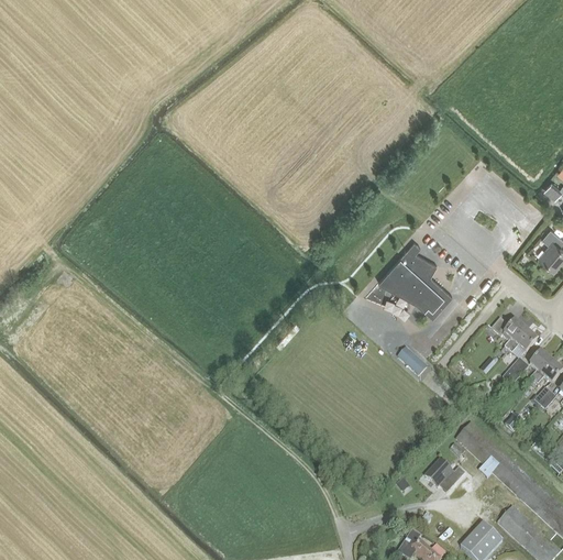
[(562,190),(551,180),(545,187),(556,196),(562,190)]
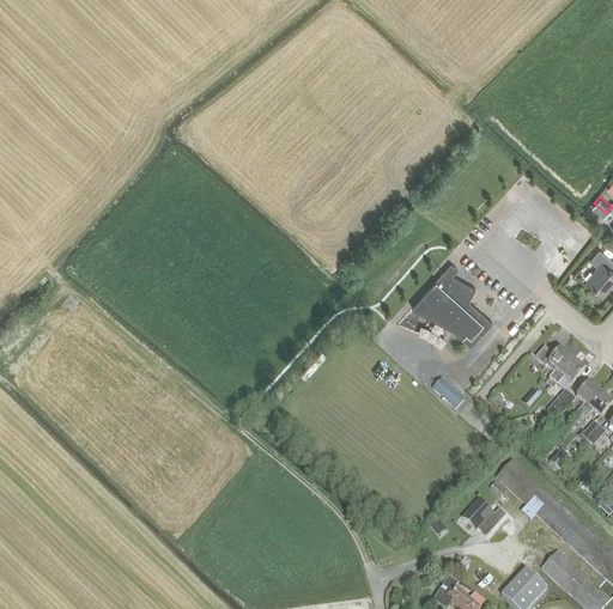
[(604,293),(612,280),(612,269),(610,267),(612,261),(612,259),(599,248),(589,259),(598,265),(587,278),(604,293)]
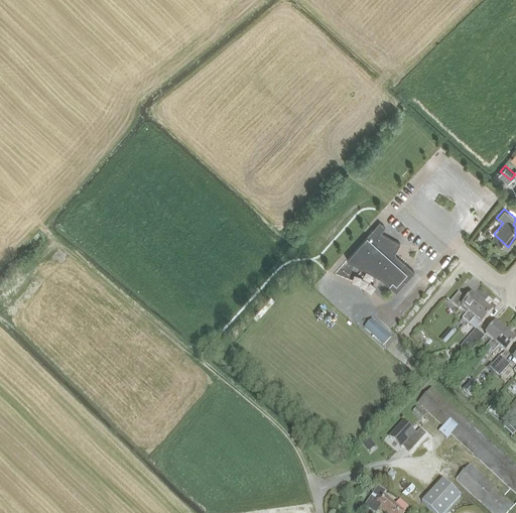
[(379,221),(347,257),(347,258),(355,261),(381,276),(389,283),(396,290),(414,270),(394,253),(400,242),(380,231),(385,226),(379,221)]
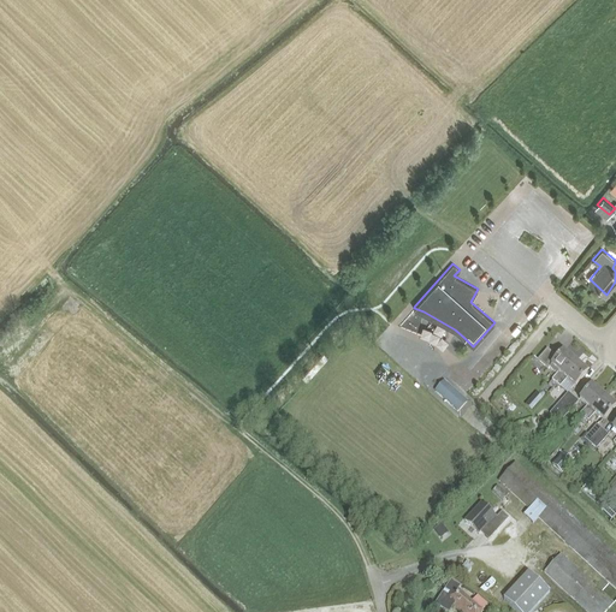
[(556,380),(575,358),(563,348),(557,355),(546,345),(537,357),(548,366),(550,364),(557,370),(552,378),(556,380)]
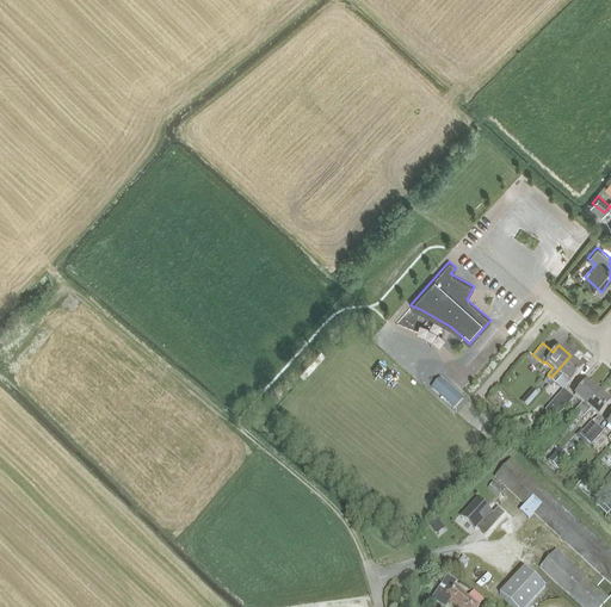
[(301,369),(306,373),(326,348),(321,345),(301,369)]
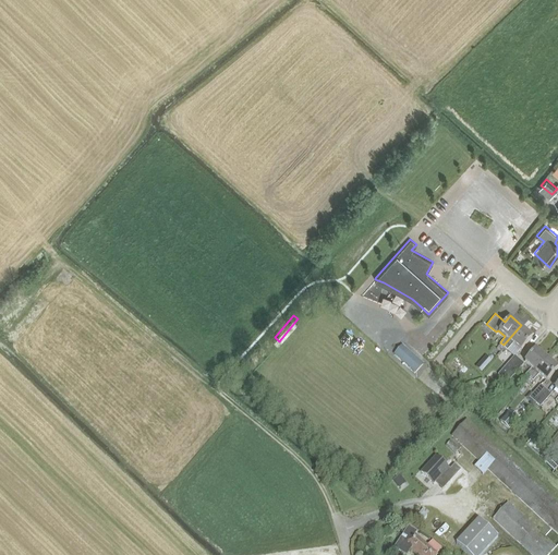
[(521,347),(532,334),(521,325),(504,345),(507,348),(508,347),(513,340),(520,347),(521,347)]
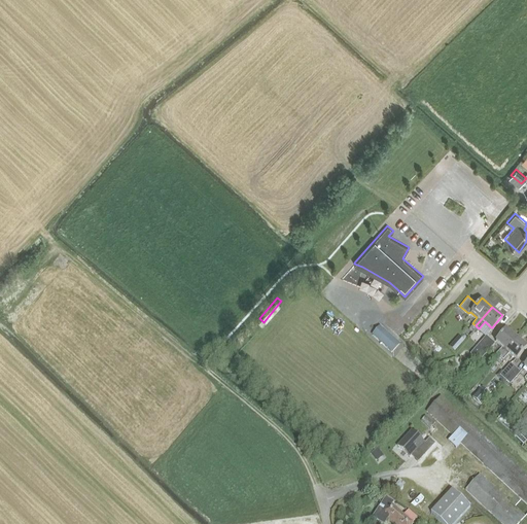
[(480,327),(479,328),(485,334),(486,334),(491,327),(485,321),(480,327)]
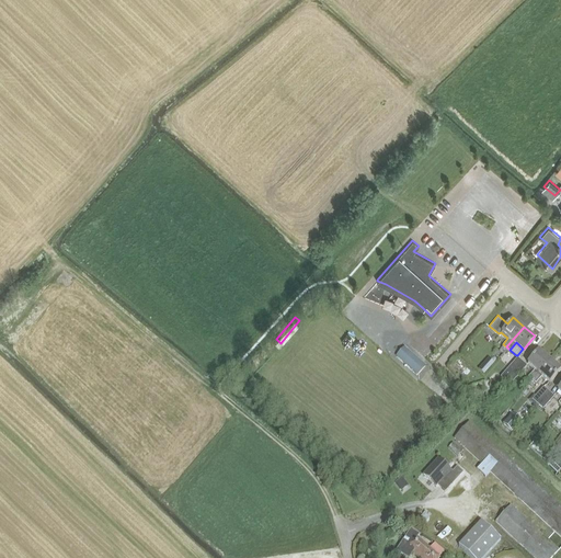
[(418,373),(425,363),(404,344),(396,353),(418,373)]
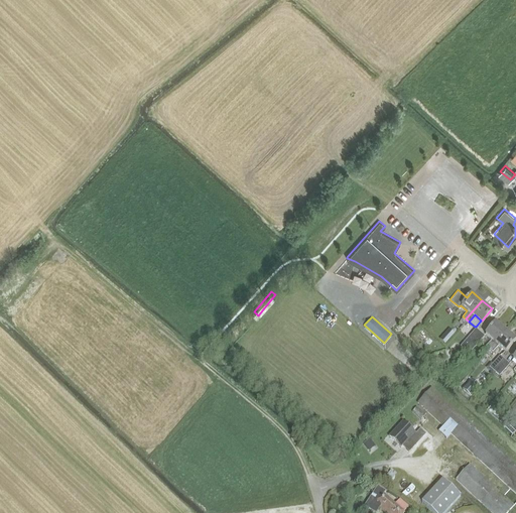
[(423,324),(429,328),(432,324),(427,319),(423,324)]
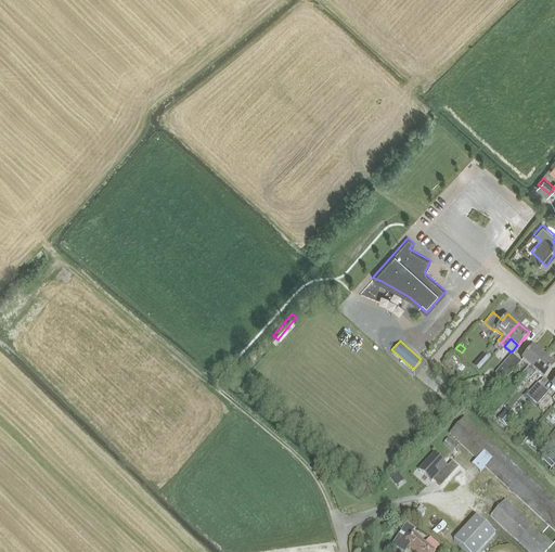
[(526,374),(544,354),(533,344),(521,357),(529,363),(523,371),(526,374)]
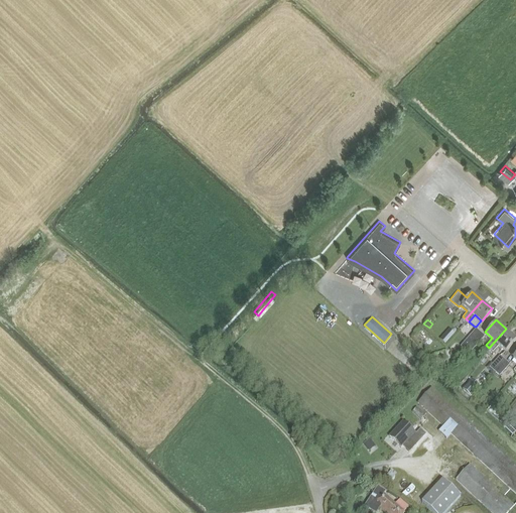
[(465,348),(480,330),(476,327),(461,344),(465,348)]
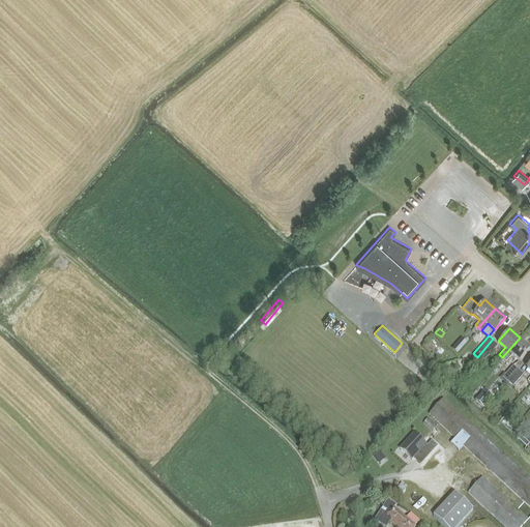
[(519,359),(529,347),(520,338),(502,357),(506,360),(511,353),(519,359)]
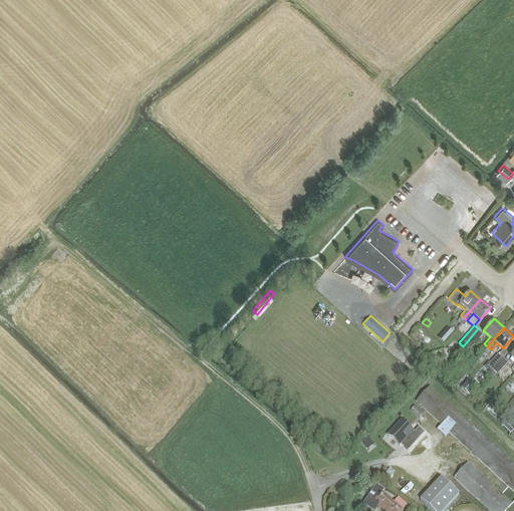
[(467,350),(482,332),(478,328),(463,346),(467,350)]
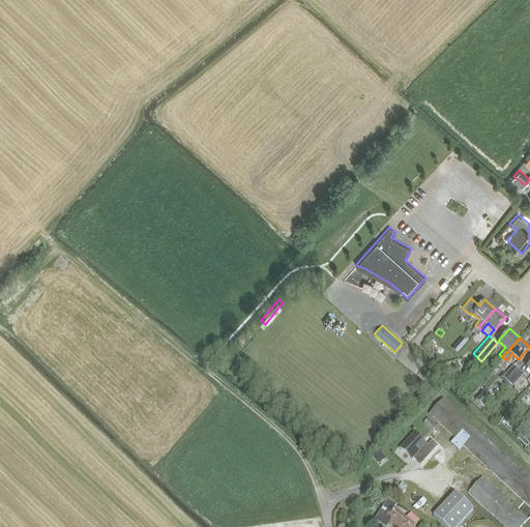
[(462,346),(457,341),(451,346),(457,351),(462,346)]
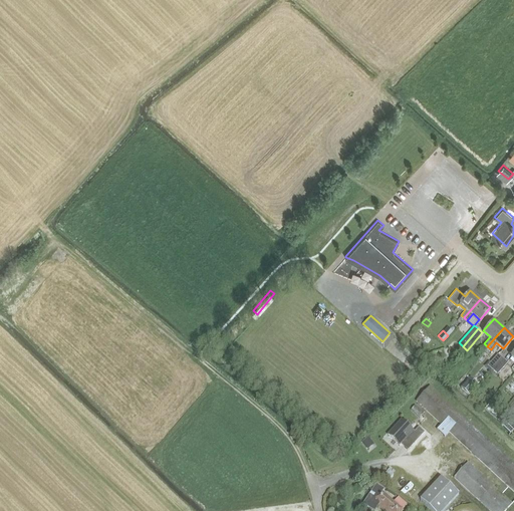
[(458,352),(463,346),(459,342),(453,348),(458,352)]
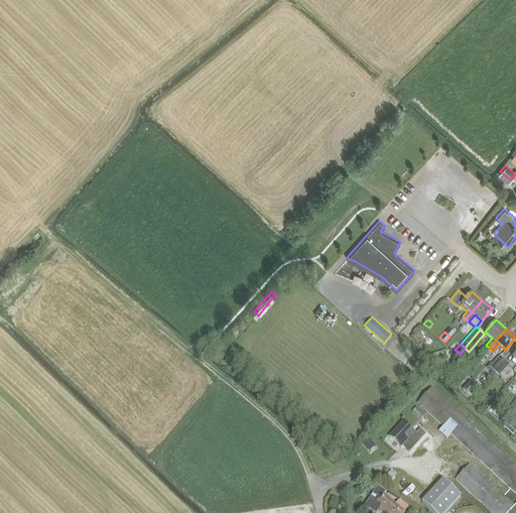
[(494,369),(505,358),(500,354),(489,365),(494,369)]
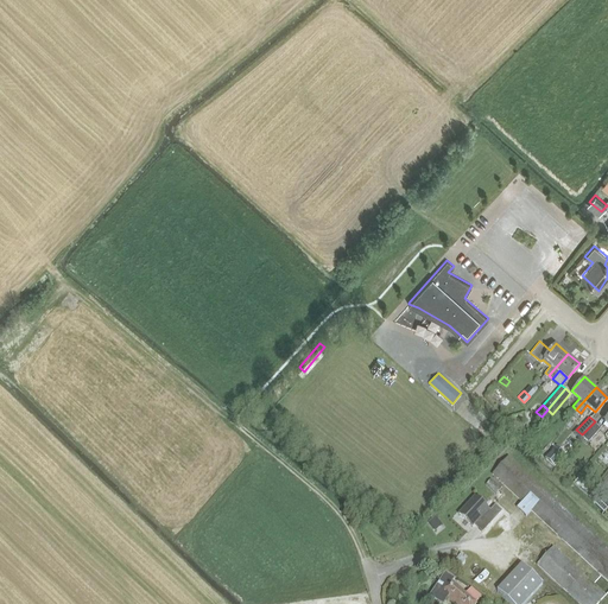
[(588,440),(600,426),(595,421),(582,434),(588,440)]
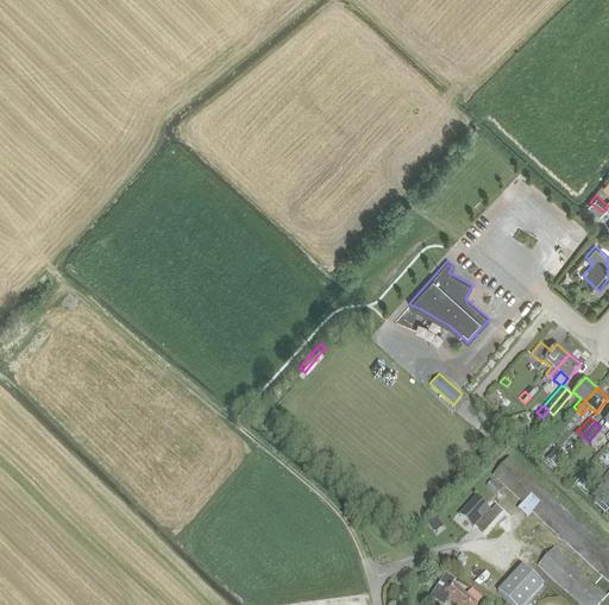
[(566,453),(557,445),(545,457),(554,466),(566,453)]
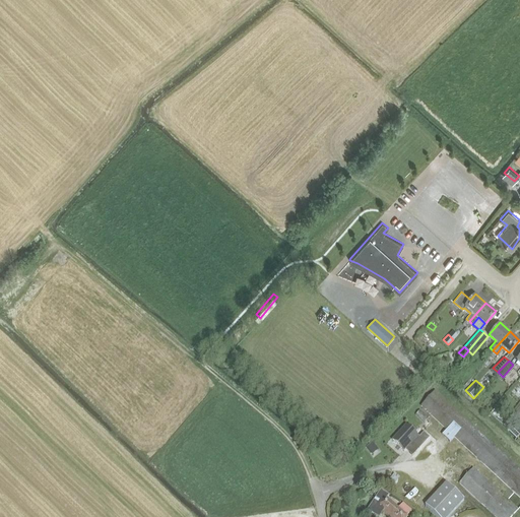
[(498,516),(508,516),(519,504),(519,467),(435,388),(420,403),(446,427),(442,433),(449,440),(454,435),(515,492),(509,499),(473,466),(459,480),(498,516)]
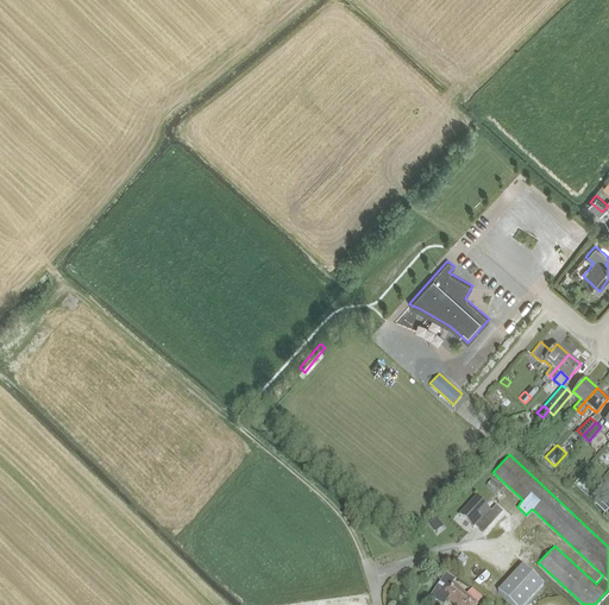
[(604,511),(608,505),(608,498),(597,487),(589,497),(604,511)]
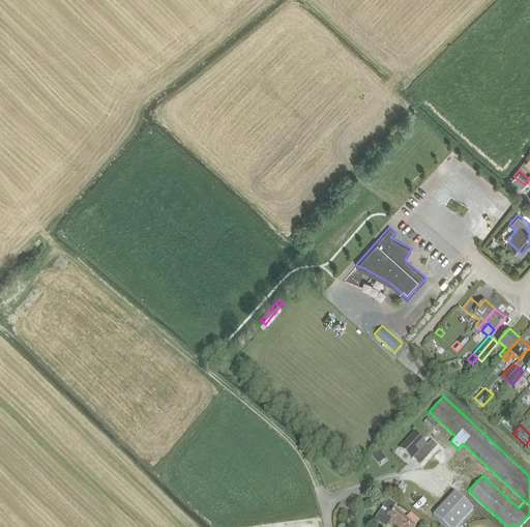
[(428,455),(437,443),(432,439),(428,443),(413,431),(400,446),(411,457),(420,447),(428,455)]
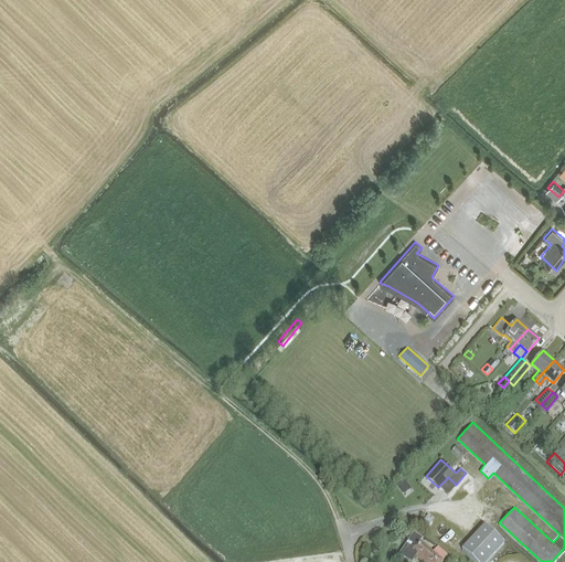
[(405,478),(397,484),(402,488),(408,483),(405,478)]
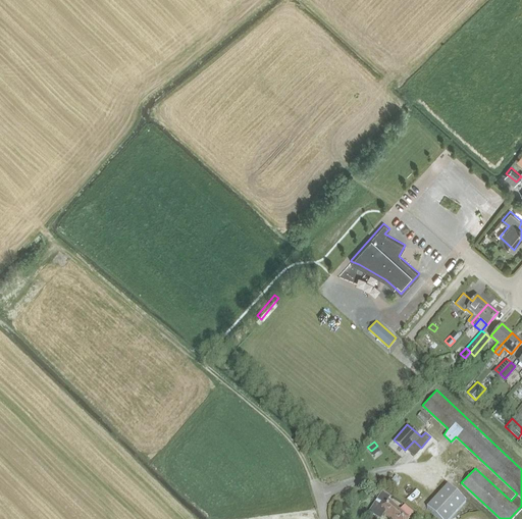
[(441,518),(447,518),(465,500),(448,482),(426,505),(441,518)]
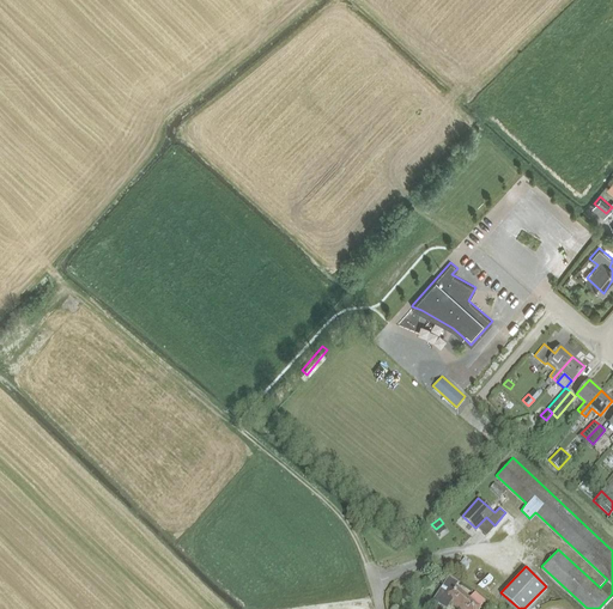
[(469,596),(455,583),(457,579),(448,574),(435,595),(445,604),(450,600),(461,608),(475,608),(480,606),(480,604),(485,598),(474,590),(469,596)]
